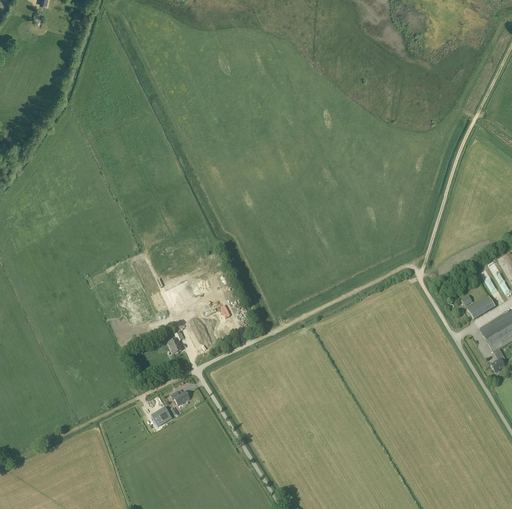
[(210,263),(218,259),(213,247),(205,250),(210,263)]
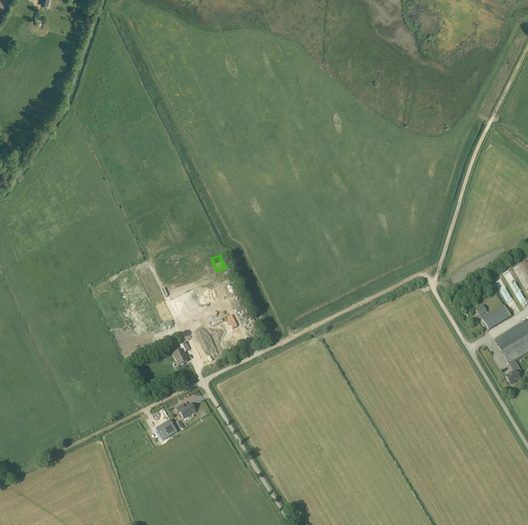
[(226,274),(221,276),(228,296),(232,294),(226,274)]
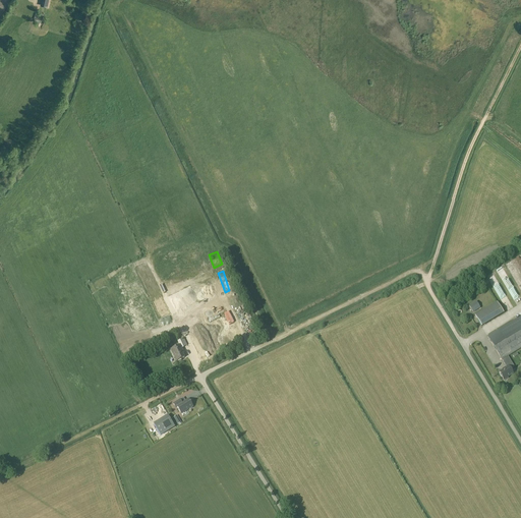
[(207,291),(180,301),(182,305),(176,307),(178,313),(203,304),(201,301),(205,299),(204,296),(208,294),(207,291)]
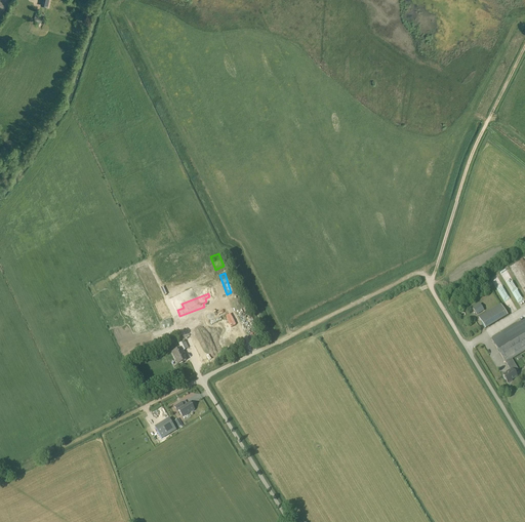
[(237,296),(233,297),(235,306),(241,305),(240,300),(238,300),(237,296)]
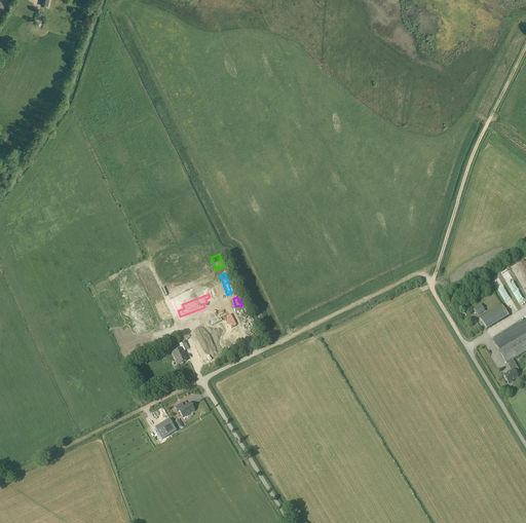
[(474,307),(477,313),(484,309),(480,302),(474,307)]
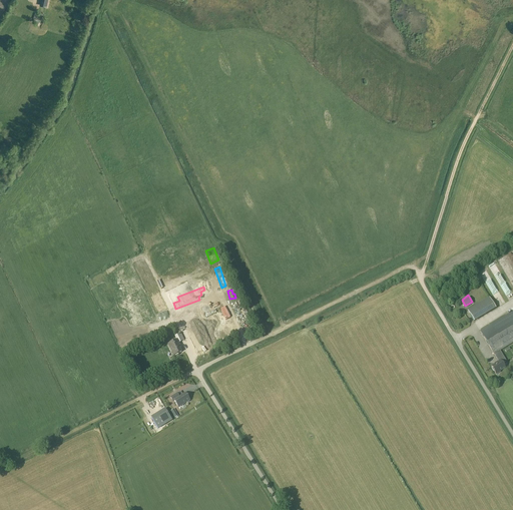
[(196,333),(196,334),(224,321),(218,308),(184,323),(190,336),(196,333)]
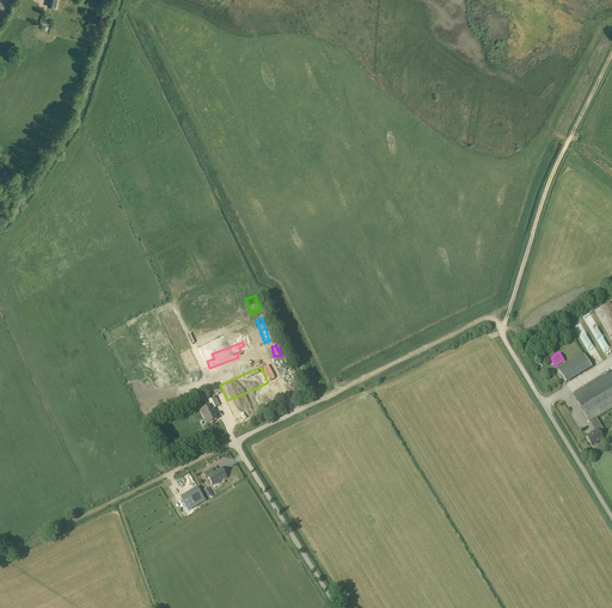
[(598,428),(599,430),(604,428),(595,415),(611,404),(611,368),(573,392),(589,419),(595,429),(598,428)]
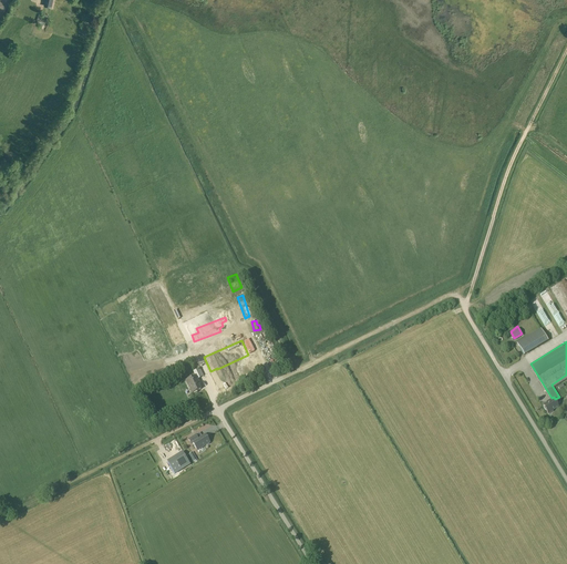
[(212,371),(216,383),(254,368),(249,356),(212,371)]
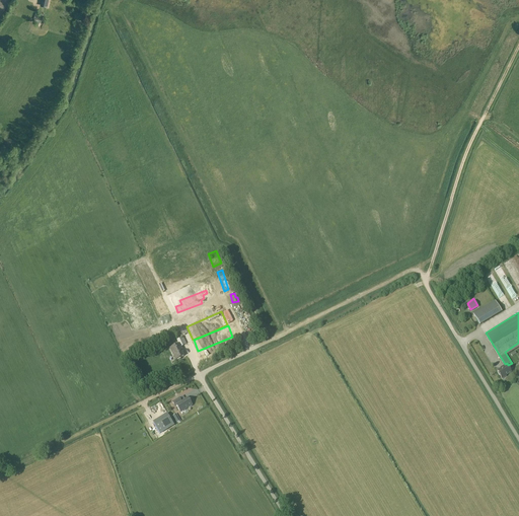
[(170,346),(175,358),(175,357),(176,359),(180,357),(180,355),(183,354),(180,347),(181,347),(180,345),(182,344),(179,336),(176,337),(178,342),(170,346)]
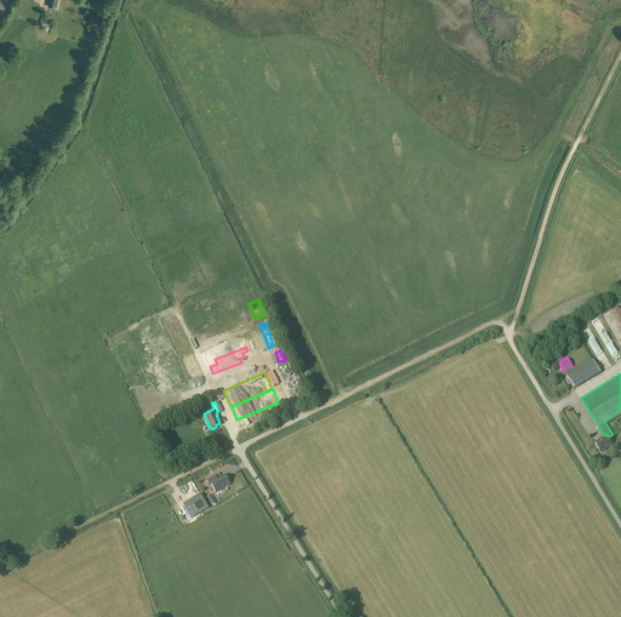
[(607,434),(604,435),(594,440),(599,449),(600,449),(600,450),(605,447),(604,446),(611,441),(608,436),(607,434)]
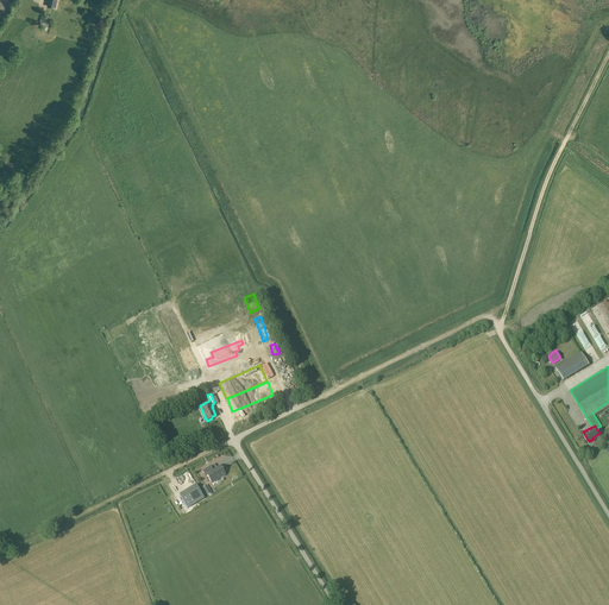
[(211,480),(225,472),(220,464),(213,468),(211,464),(202,468),(205,473),(206,472),(211,480)]
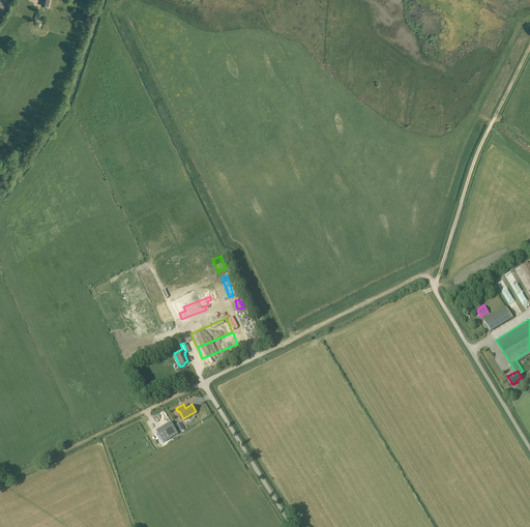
[(177,432),(171,420),(156,430),(163,440),(177,432)]
